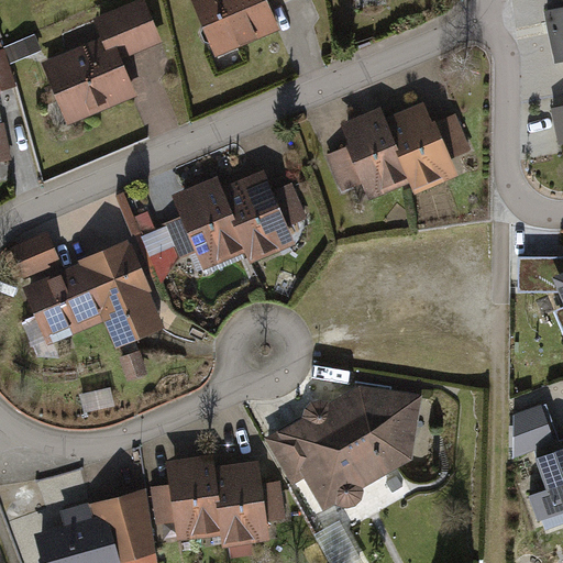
[(98,39),(39,61),(63,124),(134,98),(119,56),(156,42),(139,0),(130,0),(89,15),(98,39)]
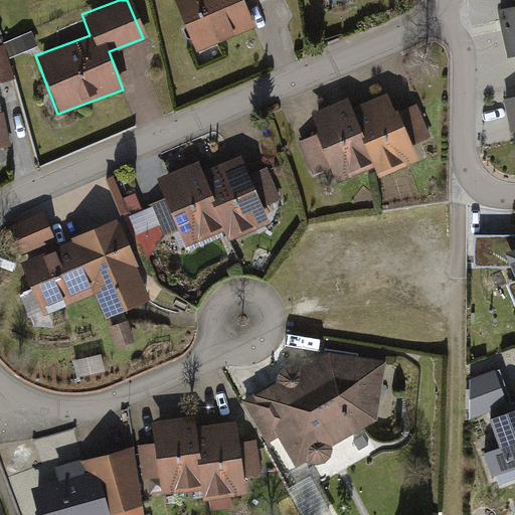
[(177,0),(200,54),(260,30),(248,2),(253,0),(177,0)]
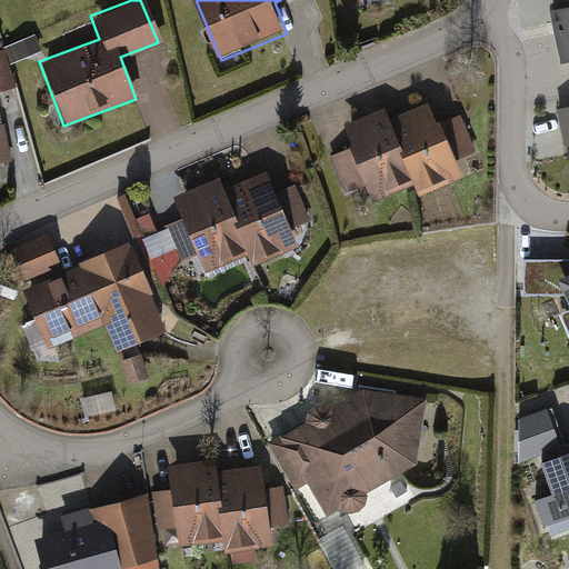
[(563,67),(568,66),(568,8),(557,10),(563,67)]
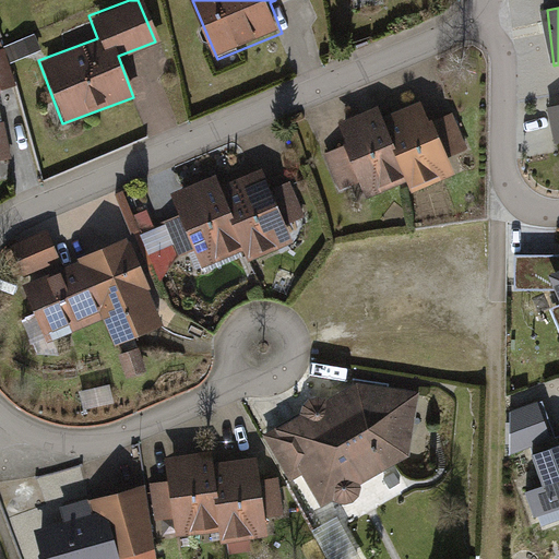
[(0,51),(0,88),(12,85),(0,51)]
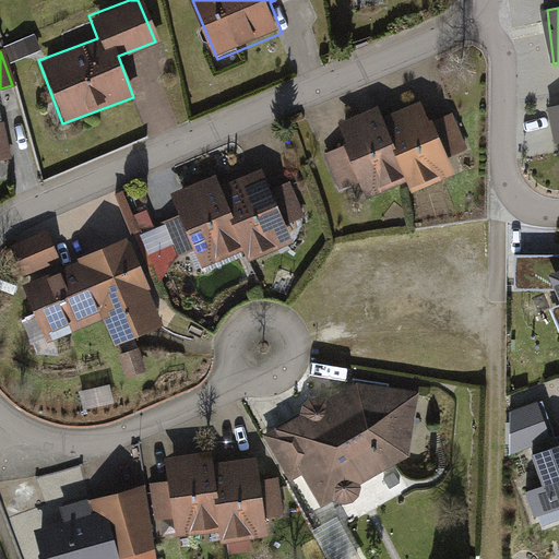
[(393,149),(406,180),(411,190),(454,171),(447,154),(432,119),(431,117),(428,118),(419,97),(381,114),(395,147),(393,149)]
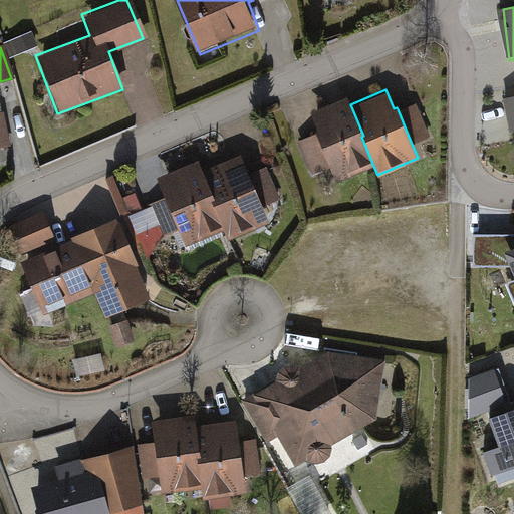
[(513,92),(502,96),(509,129),(513,126),(513,92)]
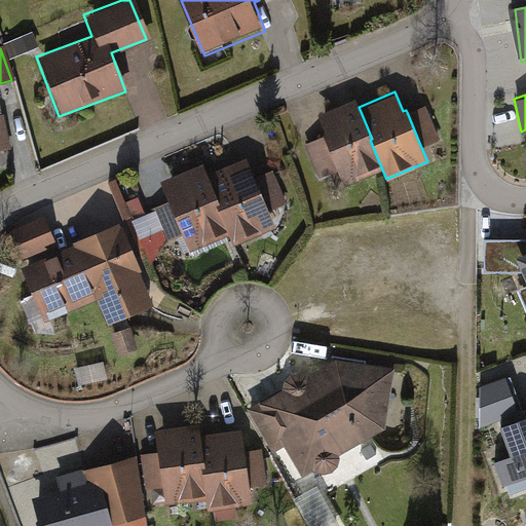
[(372,139),(359,107),(355,97),(315,113),(324,134),(339,170),(345,185),(382,170),(370,140),(372,139)]
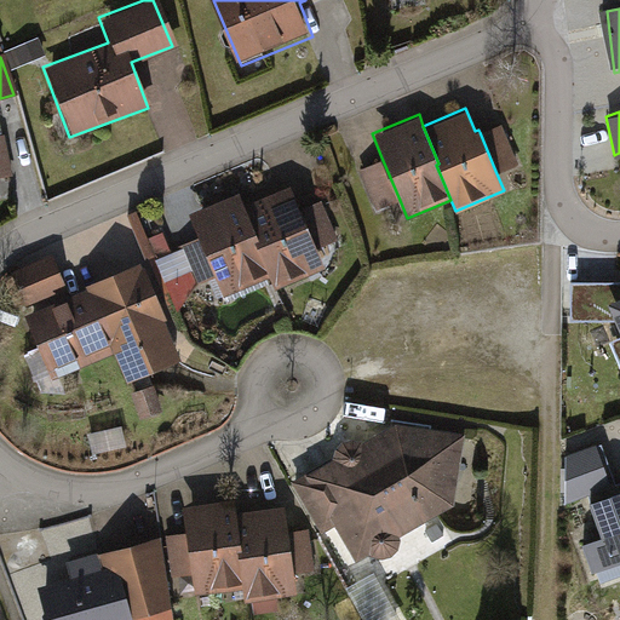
[(495,171),(517,161),(501,122),(480,132),(495,171)]
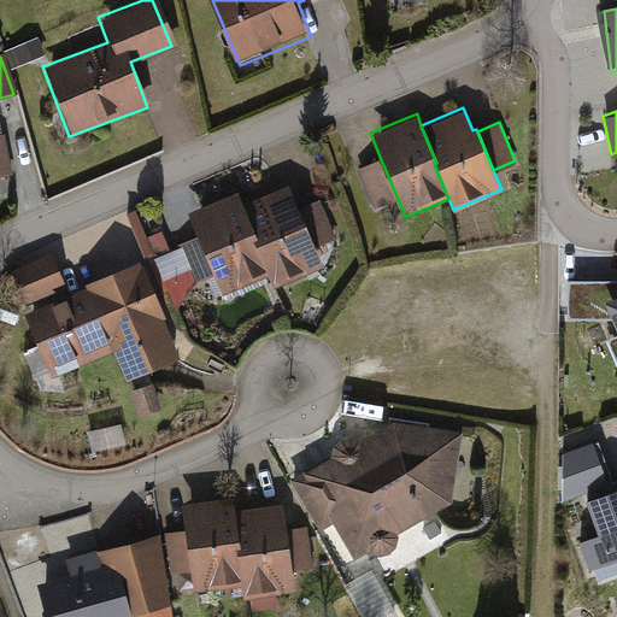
[(356,166),(374,209),(398,199),(380,157),(356,166)]
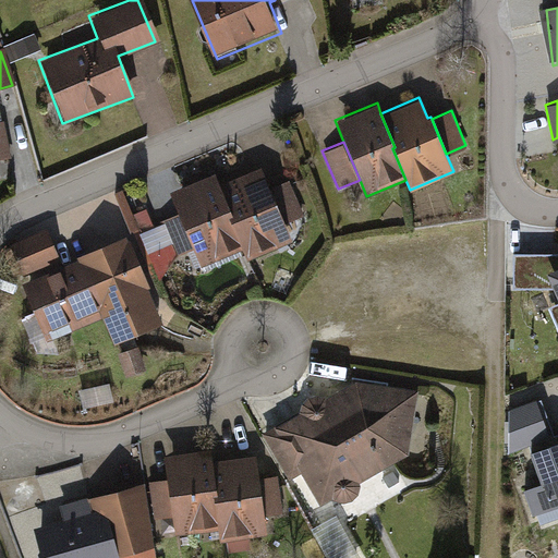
[(255,171),(214,189),(227,221),(223,223),(235,254),(241,265),(287,246),(279,227),(264,192),(255,171)]
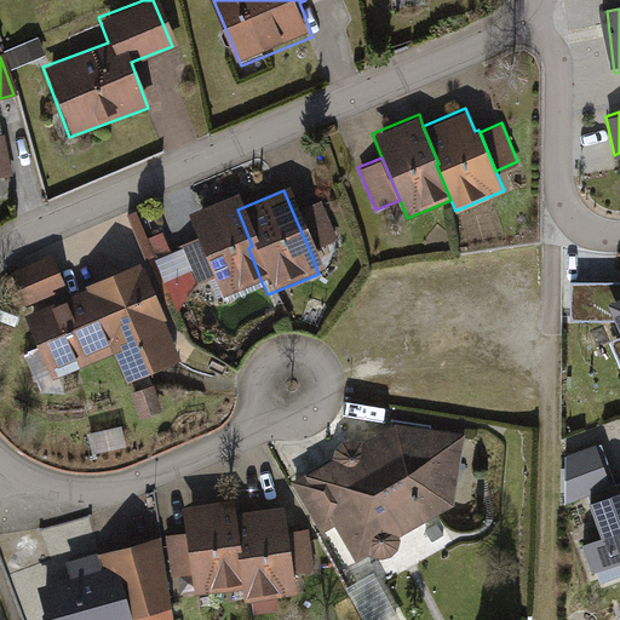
[(217,302),(262,282),(248,248),(252,246),(237,210),(231,196),(182,217),(193,242),(208,281),(217,302)]
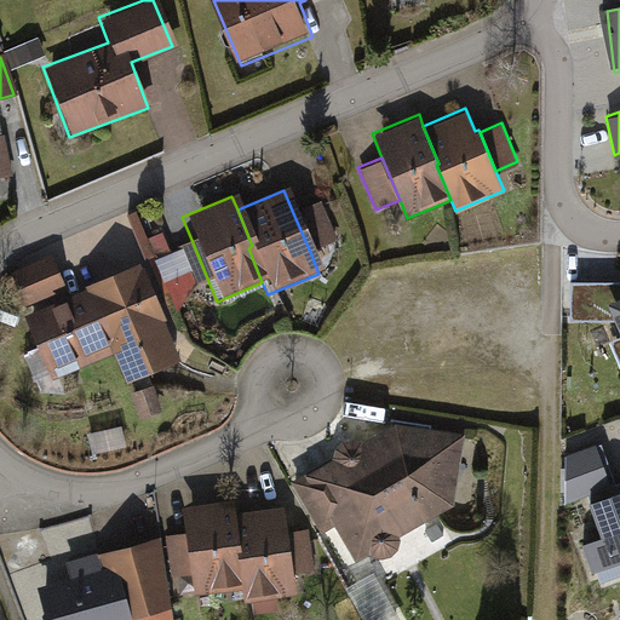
[(331,244),(315,205),(293,213),(310,252),(331,244)]
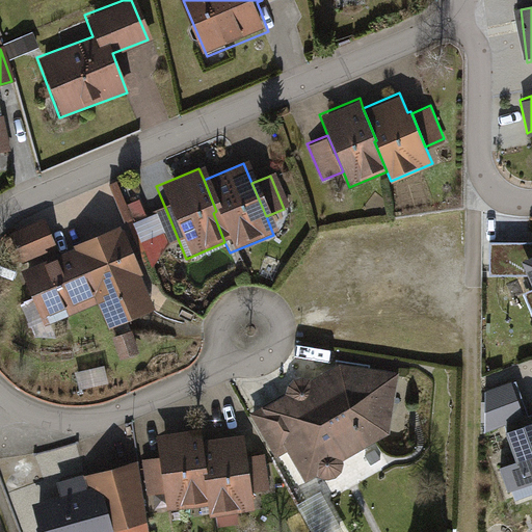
[(165,208),(148,215),(161,248),(179,241),(165,208)]
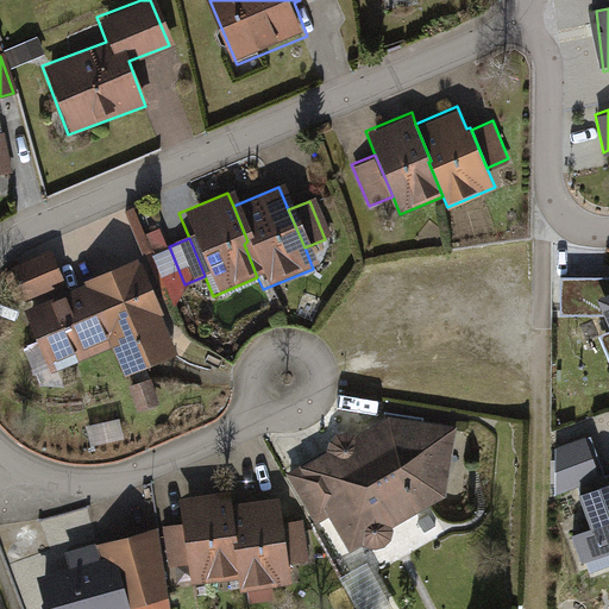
[(4,270),(16,305),(61,287),(49,253),(4,270)]
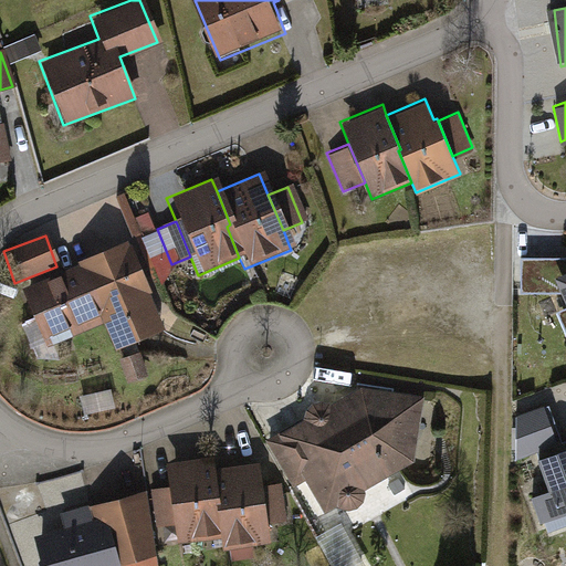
[(126,244),(23,285),(44,337),(96,316),(109,350),(161,329),(126,244)]
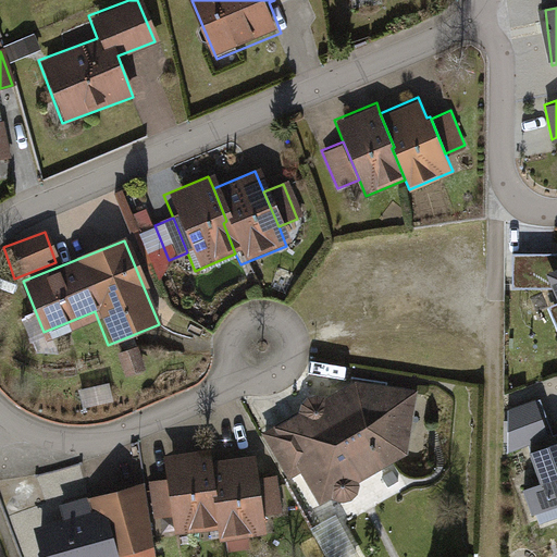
[(546,272),(556,267),(556,252),(514,252),(516,288),(554,289),(546,272)]
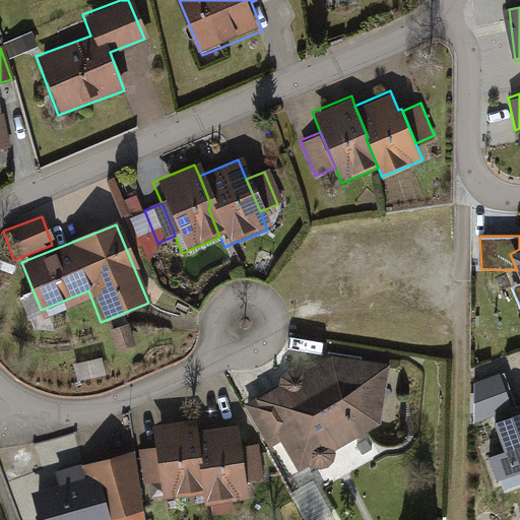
[(517,270),(519,275),(519,249),(510,254),(517,270)]
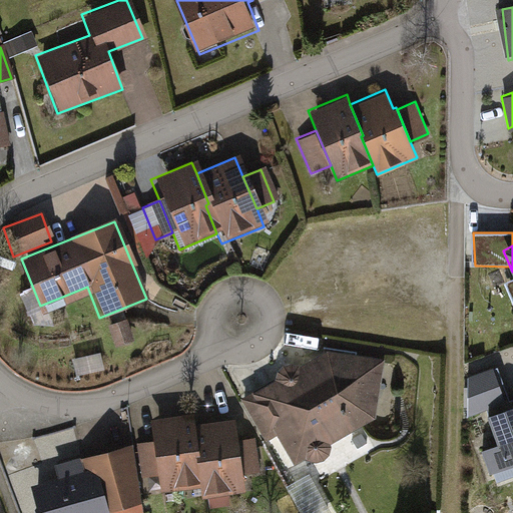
[(276,381),(243,398),(268,443),(281,436),(296,464),(308,458),(318,461),(326,459),(332,454),(334,447),(333,443),(379,416),(387,358),(331,350),(301,365),(294,362),(285,365),(281,371),(279,379),(276,381)]
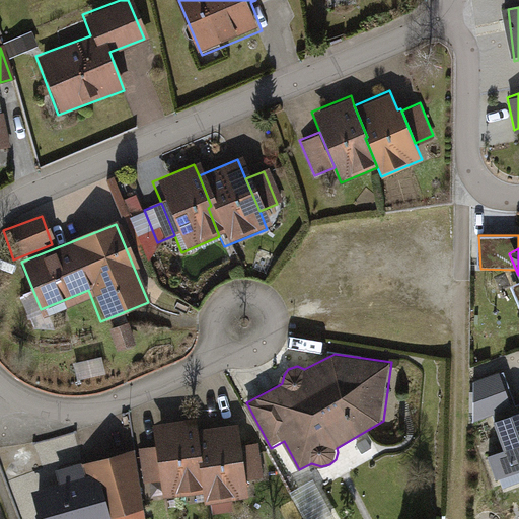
[(473,380),(472,422),(513,406),(501,371),(473,380)]
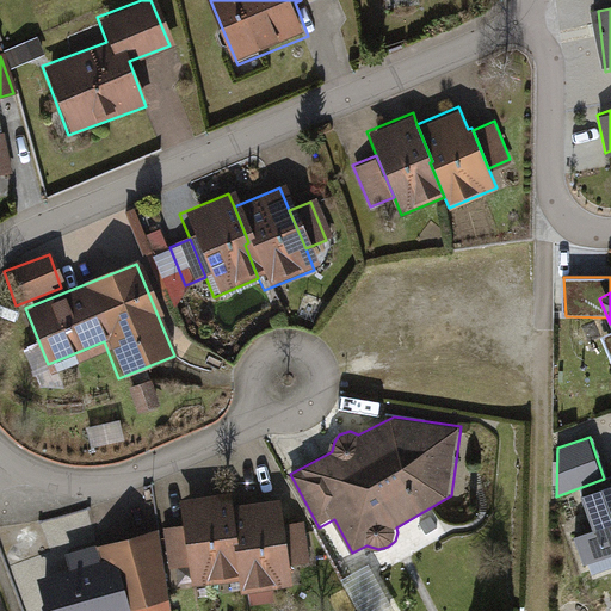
[(574,536),(585,565),(610,554),(610,483),(602,487),(600,487),(584,494),(580,495),(593,530),(574,536)]
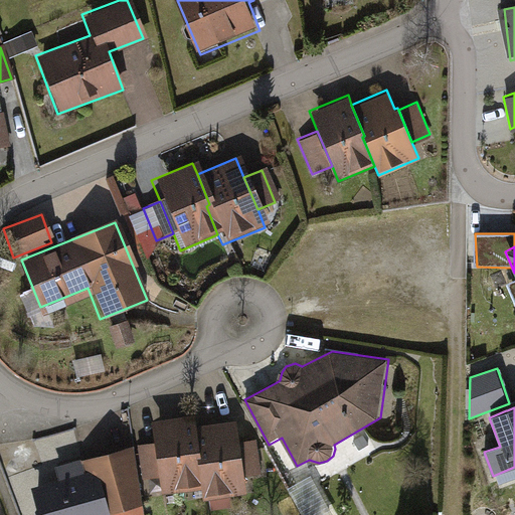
[(164,494),(205,488),(201,459),(203,455),(199,424),(197,412),(153,419),(156,441),(161,476),(164,494)]
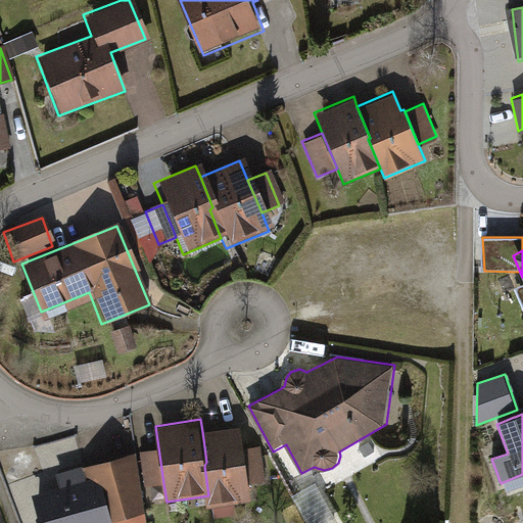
[(242,426),(202,431),(206,462),(204,466),(208,495),(209,506),(252,500),(250,482),(245,447),(242,426)]
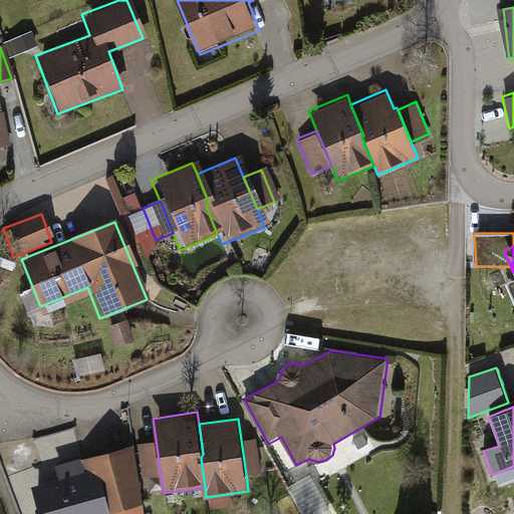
[(262,472),(258,437),(241,440),(246,474),(262,472)]
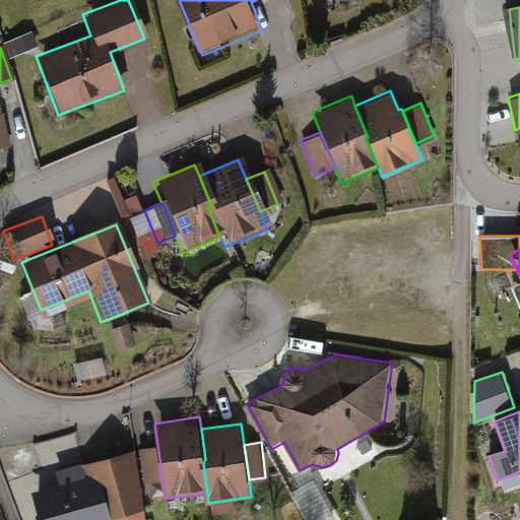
[(147,483),(163,480),(157,445),(139,451),(147,483)]
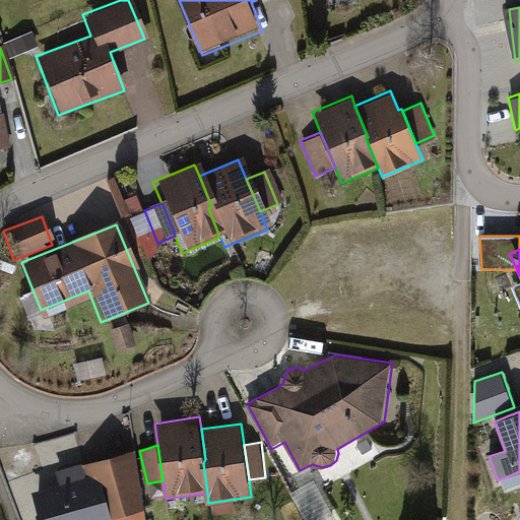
[(85,464),(88,475),(106,482),(115,519),(152,519),(144,484),(147,483),(139,451),(85,464)]
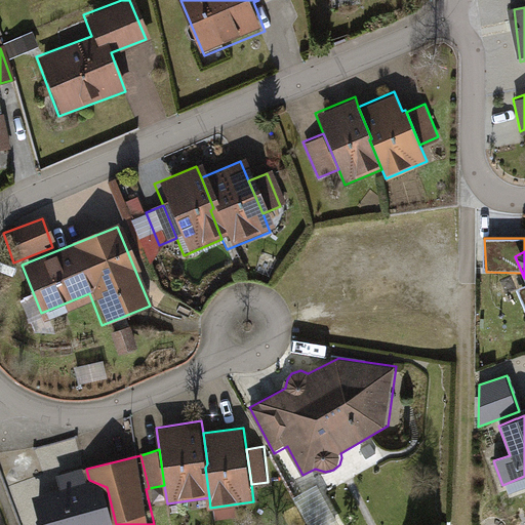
[(116,524),(107,487),(89,480),(83,482),(70,475),(63,488),(33,496),(41,524),(116,524)]
